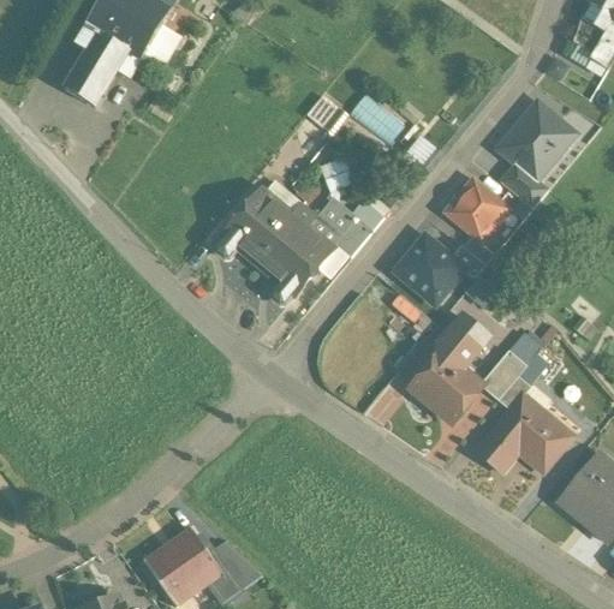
[(99,0),(84,23),(126,48),(141,58),(177,0),(99,0)]
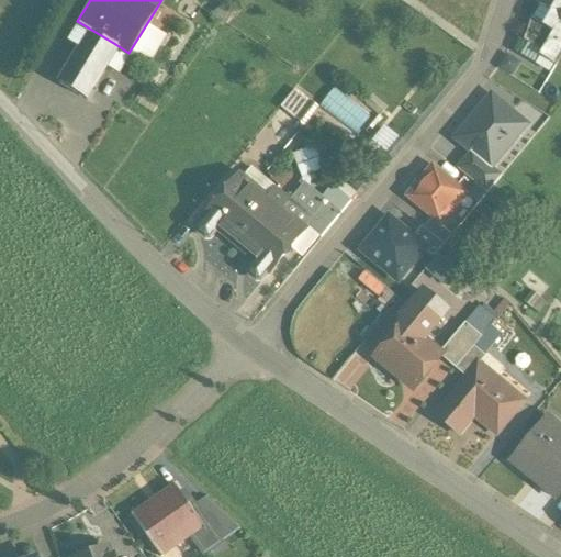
[(536,0),(538,1),(530,13),(530,12),(523,36),(541,47),(546,51),(560,23),(560,0),(536,0)]
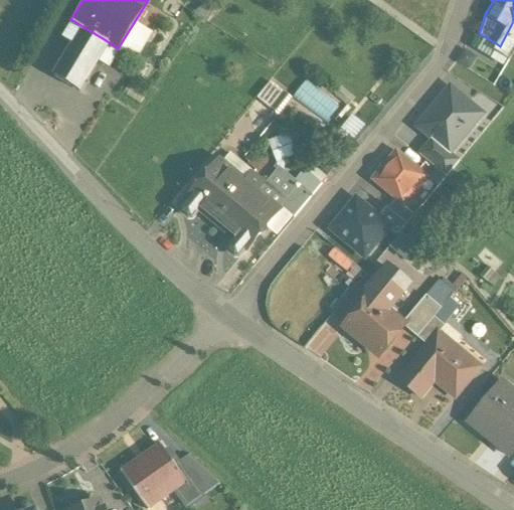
[(72,41),(54,72),(77,87),(98,56),(96,55),(106,40),(70,19),(61,34),(72,41)]
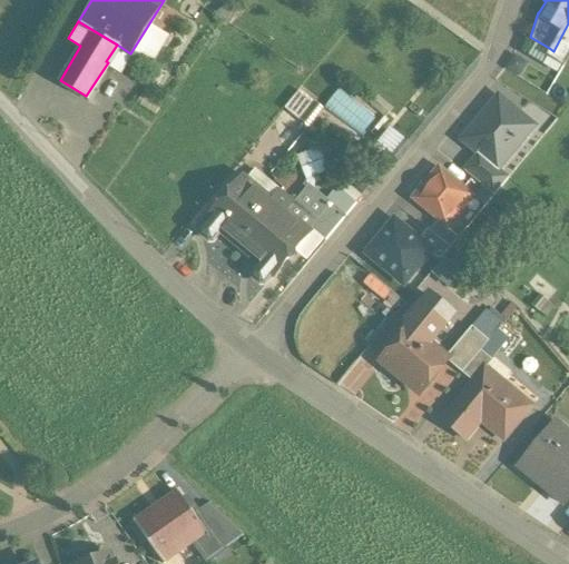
[(568,23),(553,51),(549,48),(546,52),(562,62),(568,50),(568,23)]
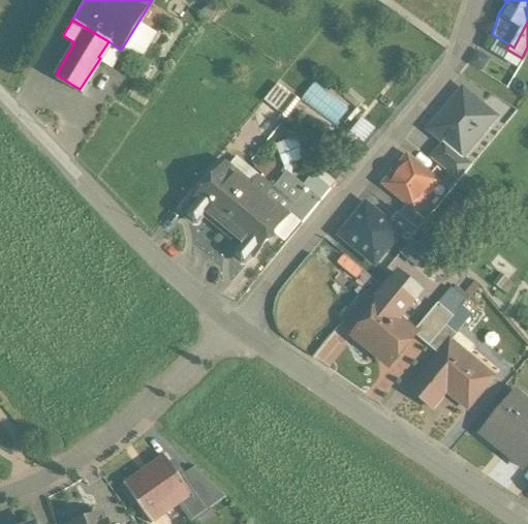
[(121,50),(109,41),(98,57),(100,58),(111,65),(121,50)]
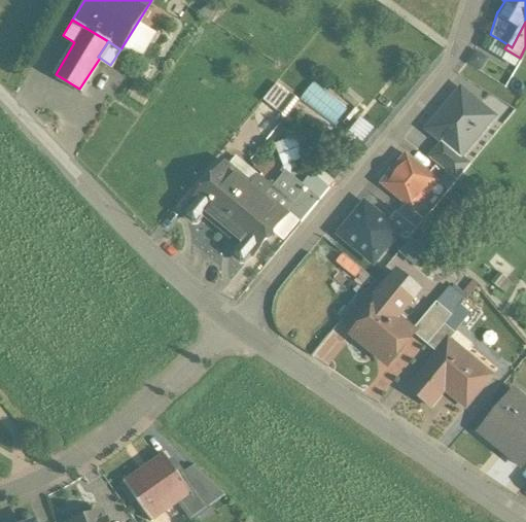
[(307,79),(297,96),(334,117),(343,101),(307,79)]
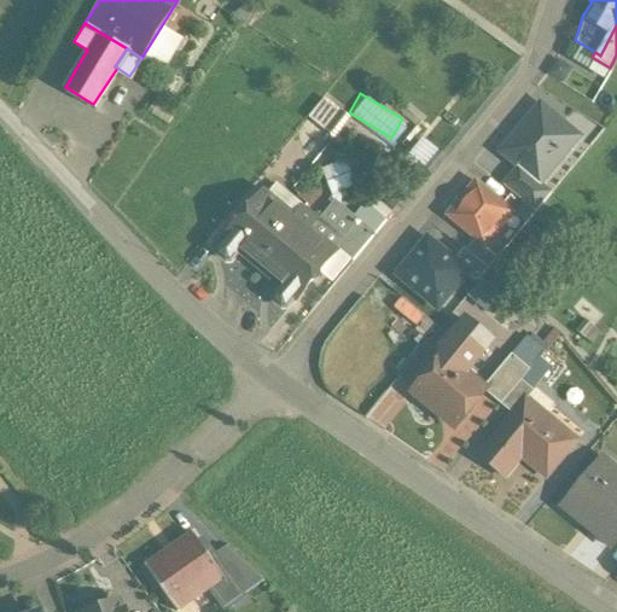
[(578,133),(540,102),(500,149),(517,163),(540,181),(578,133)]
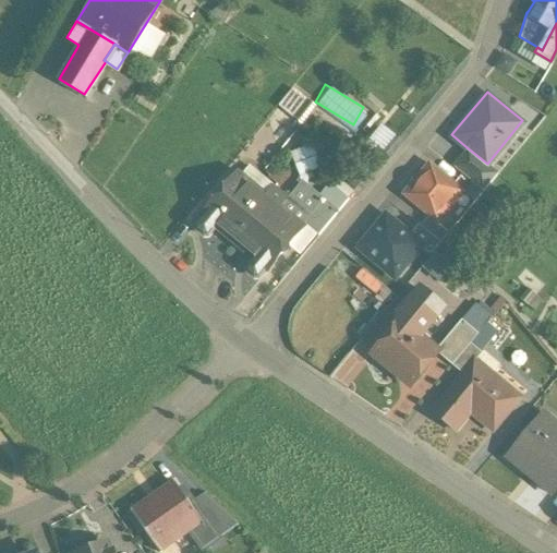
[(307,94),(295,109),(304,116),(316,101),(307,94)]
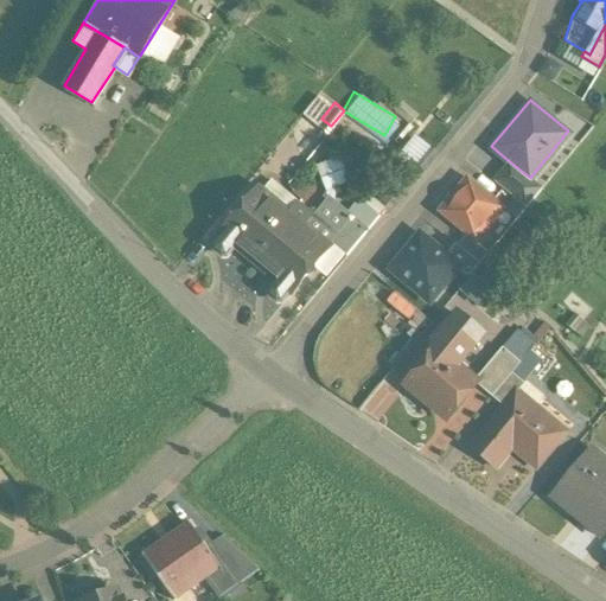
[(530,178),(508,160),(492,179),(525,205),(541,186),(530,178)]
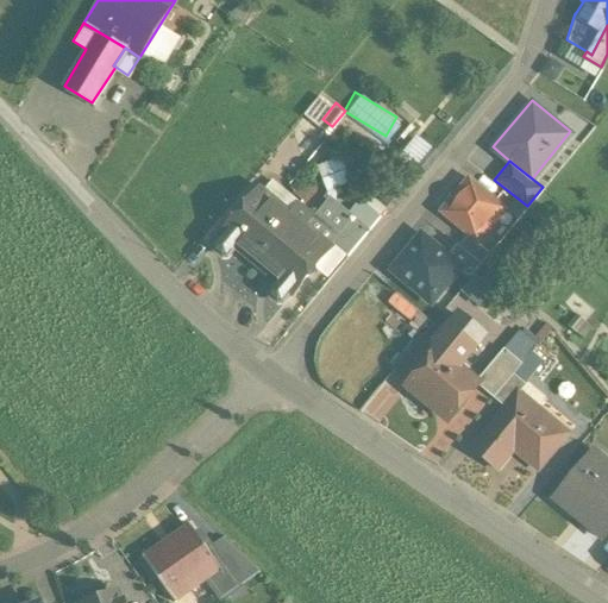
[(505,206),(467,175),(439,209),(468,232),(476,240),(505,206)]
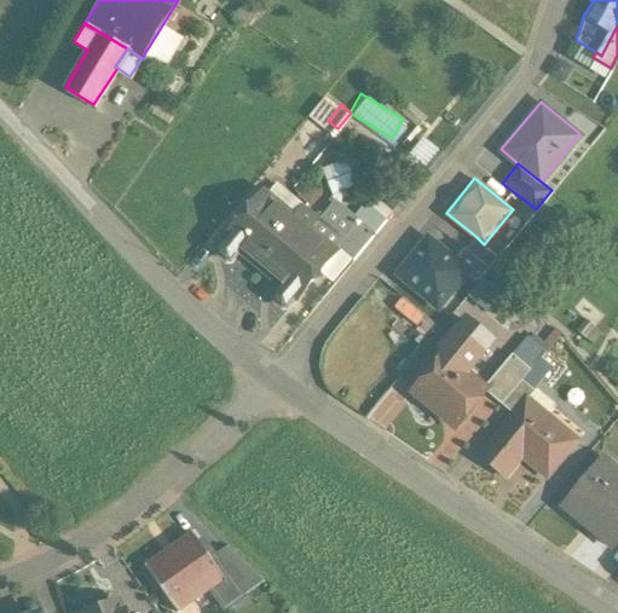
[(302,202),(277,180),(266,192),(292,214),(302,202)]
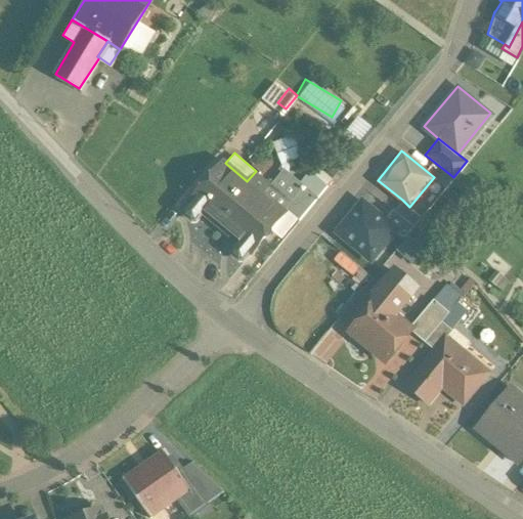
[(223,161),(191,200),(191,201),(202,209),(215,220),(247,181),(225,163),(223,161)]
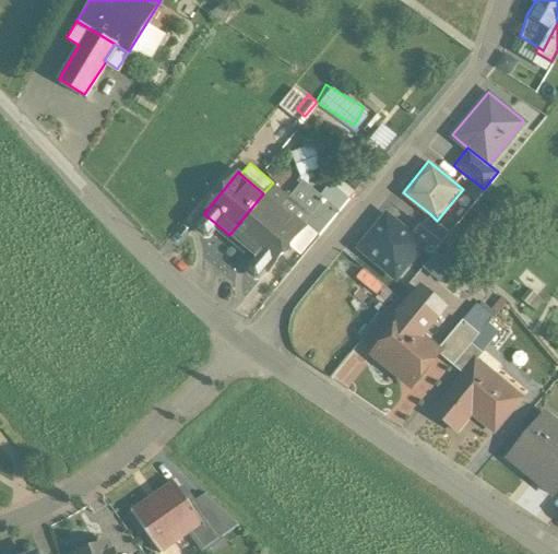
[(263,193),(301,225),(305,221),(304,220),(323,197),(304,179),(291,196),(273,183),(263,193)]
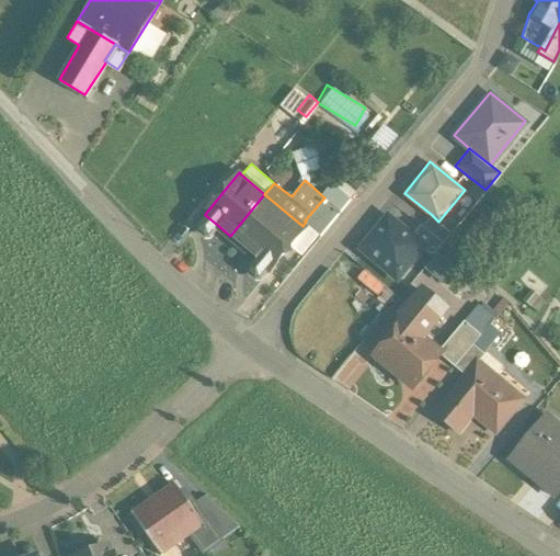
[(264,194),(230,236),(255,257),(266,265),(269,267),(303,226),(264,194)]
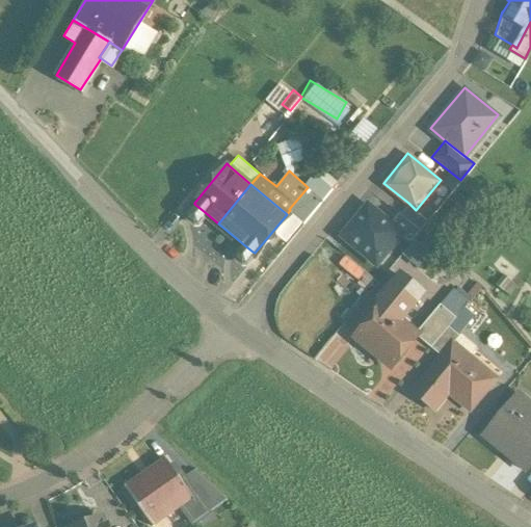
[(308,187),(289,209),(290,210),(301,220),(321,198),(308,187)]
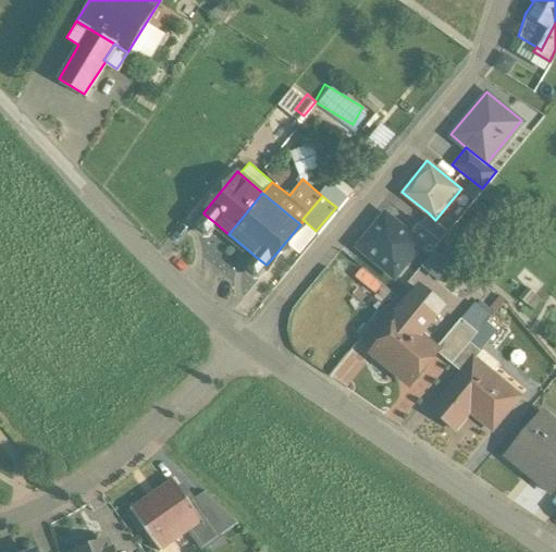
[(428,212),(419,222),(439,238),(446,229),(435,220),(428,212)]
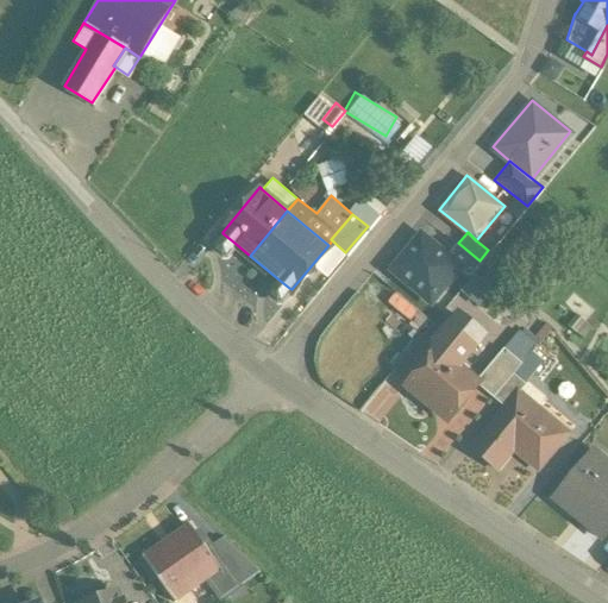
[(225,253),(234,243),(223,233),(214,243),(214,249),(220,253),(225,253)]
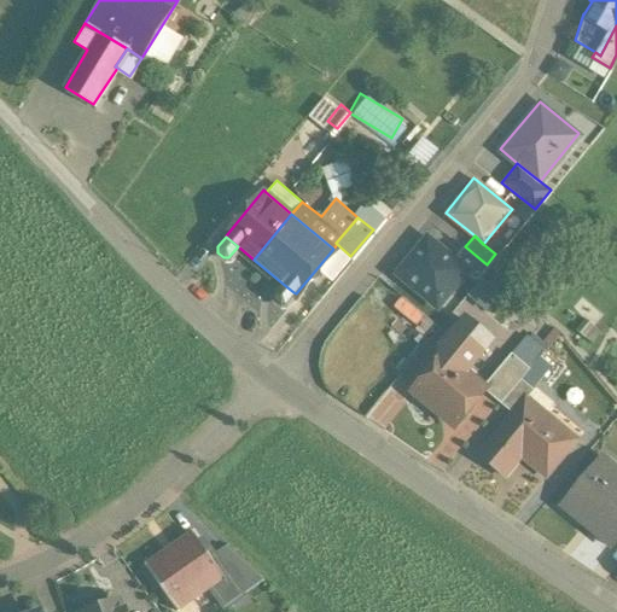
[(426,237),(397,272),(436,304),(465,270),(466,269),(452,257),(426,237)]
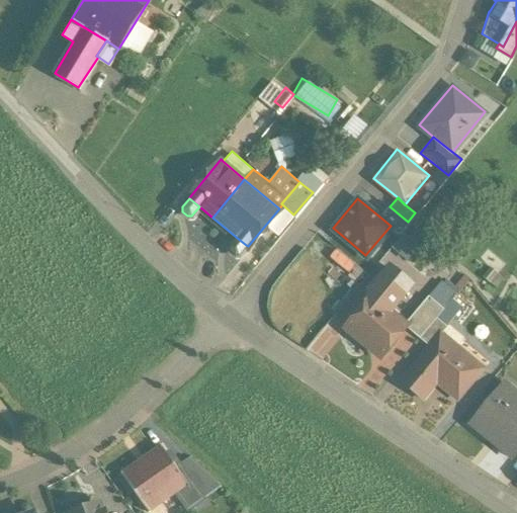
[(455,210),(443,200),(432,214),(444,224),(455,210)]
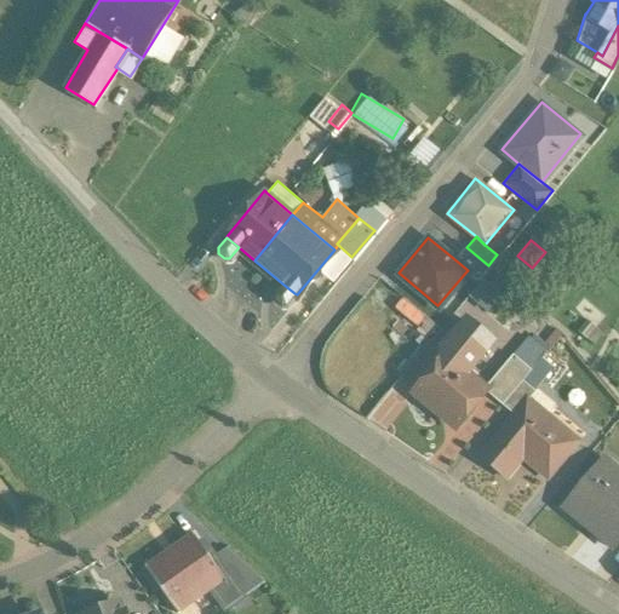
[(466,247),(464,245),(453,258),(468,270),(466,271),(476,280),(488,265),(466,247)]
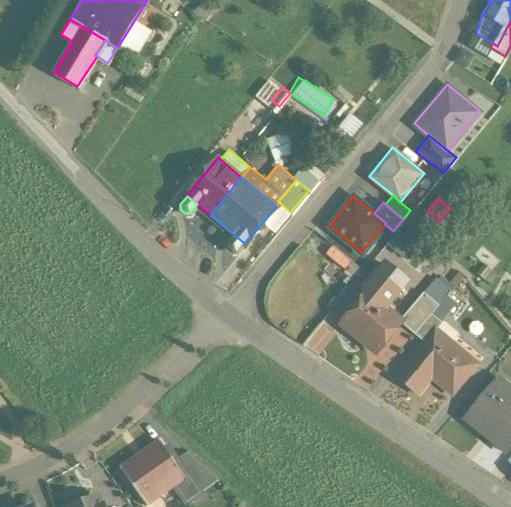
[(236,252),(243,242),(233,234),(226,242),(226,247),(231,251),(236,252)]
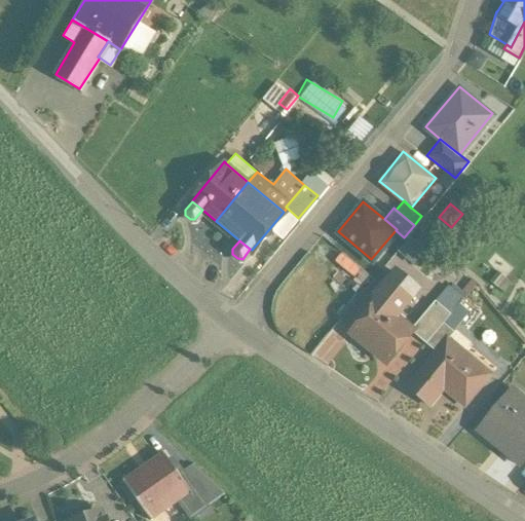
[(386,305),(396,312),(417,288),(396,270),(382,287),(382,294),(390,301),(386,305)]
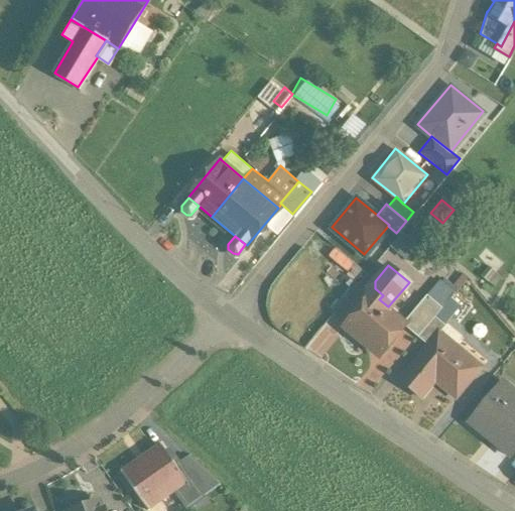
[(440,281),(453,291),(467,276),(463,272),(452,284),(443,278),(440,281)]
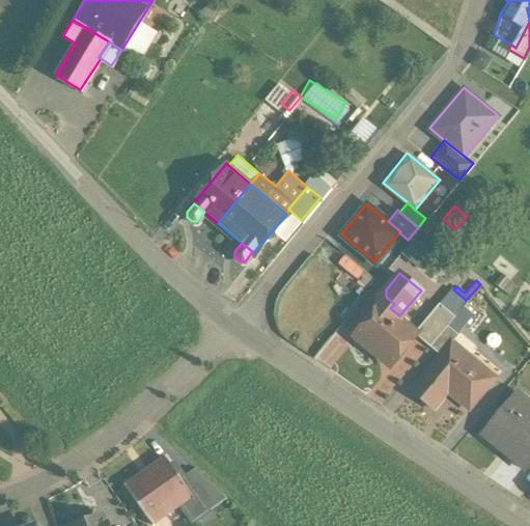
[(438,303),(452,316),(466,300),(453,289),(451,287),(438,303)]
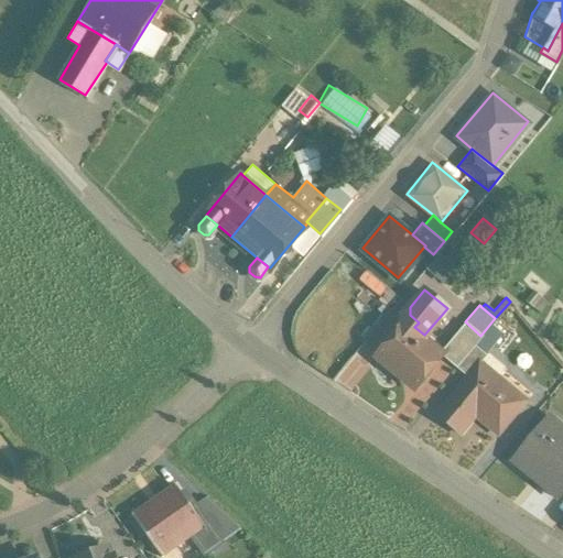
[(419,323),(410,315),(376,356),(396,372),(402,371),(417,383),(437,358),(420,342),(424,335),(414,327),(419,323)]
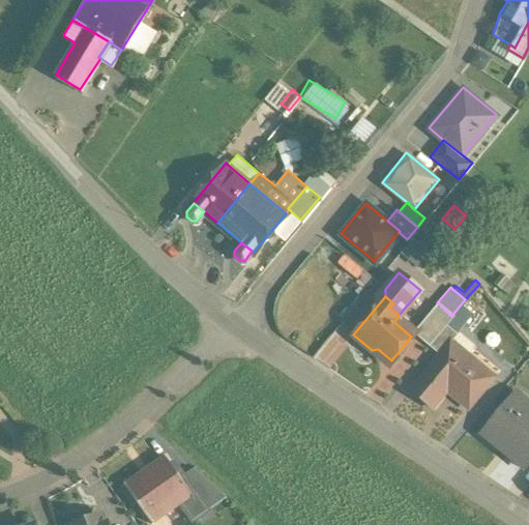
[(436,302),(412,331),(428,344),(445,323),(451,316),(436,302)]
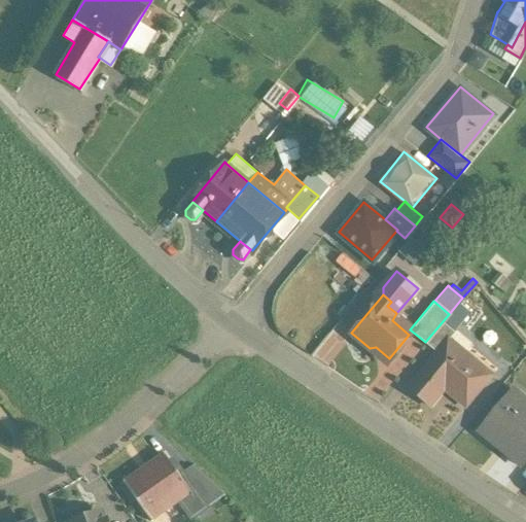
[(443,321),(425,342),(434,350),(446,337),(447,337),(453,329),(443,321)]
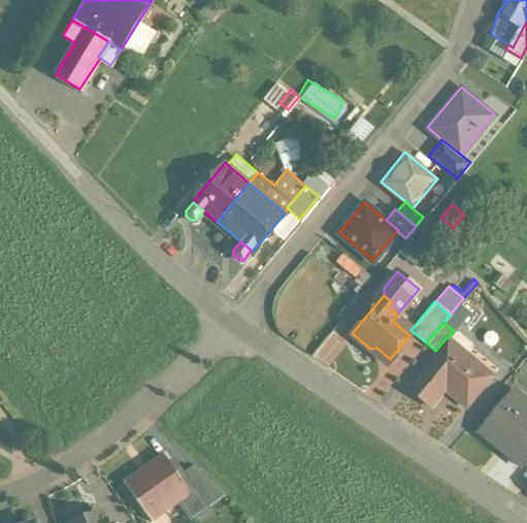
[(448,337),(447,337),(435,351),(407,386),(429,404),(443,387),(466,404),(491,372),(448,337)]
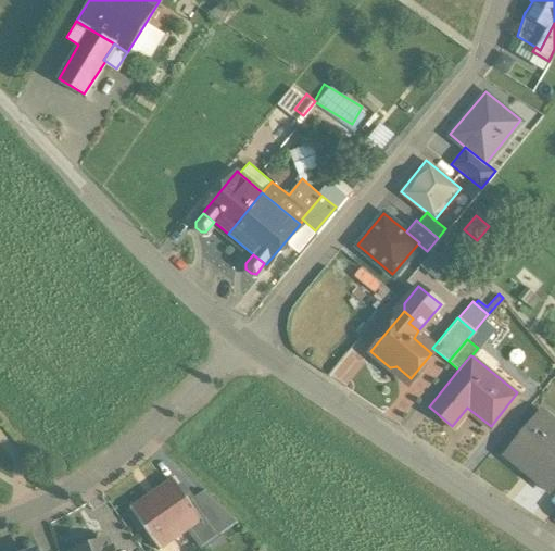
[(554,480),(554,422),(539,409),(508,446),(535,467),(530,474),(549,489),(554,480)]
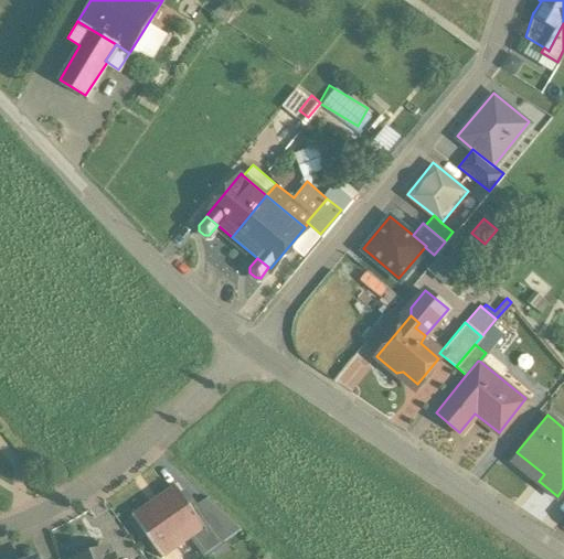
[(190,505),(174,483),(173,483),(173,484),(132,513),(131,513),(134,517),(131,518),(141,531),(144,530),(160,555),(191,534),(204,552),(221,541),(217,537),(193,503),(190,505)]
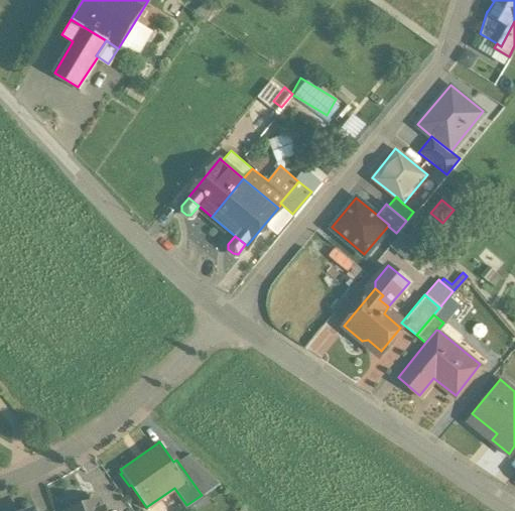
[(176,460),(199,491),(217,478),(187,452),(176,460)]
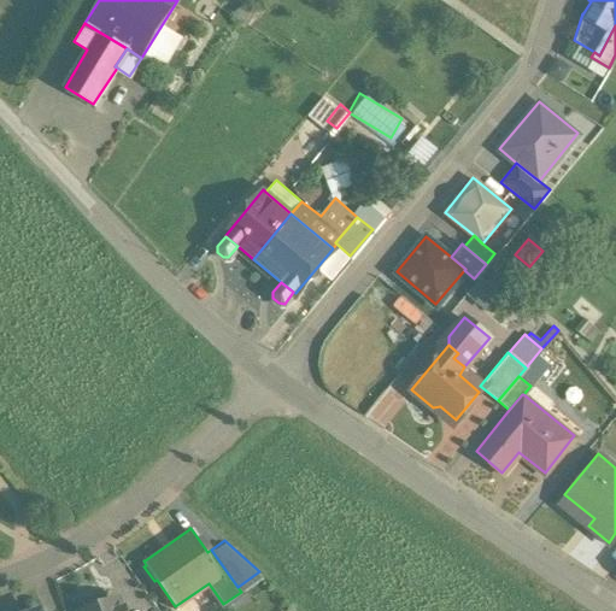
[(122,610),(117,598),(82,610),(122,610)]
